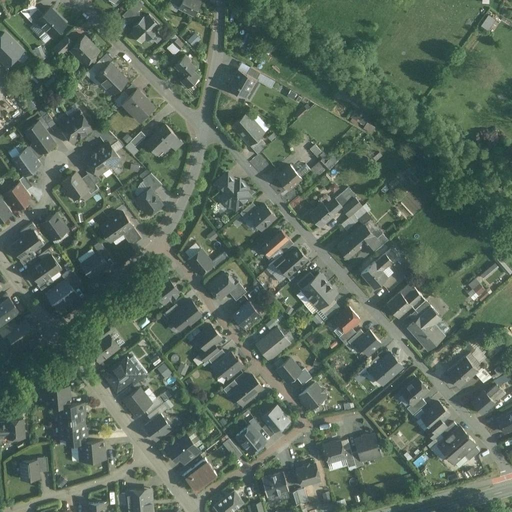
[(169,0),(170,1),(179,6),(179,7),(194,15),(201,0),(200,0),(169,0)]
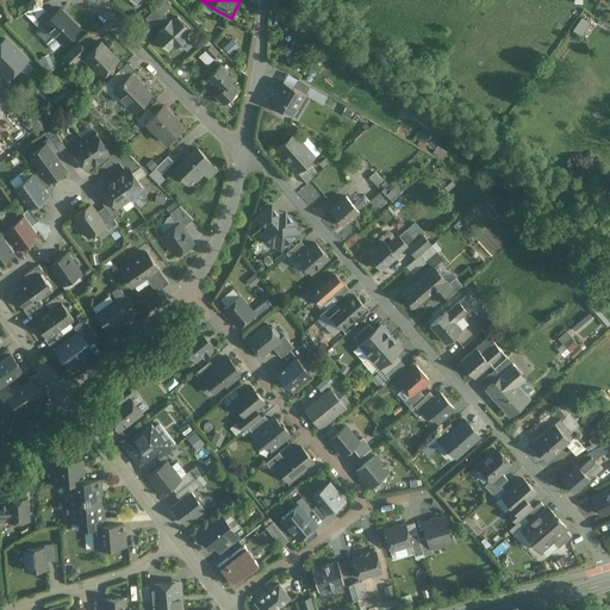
[(162,1),(144,19),(150,25),(155,25),(160,30),(168,22),(165,18),(165,13),(163,12),(168,7),(162,1)]
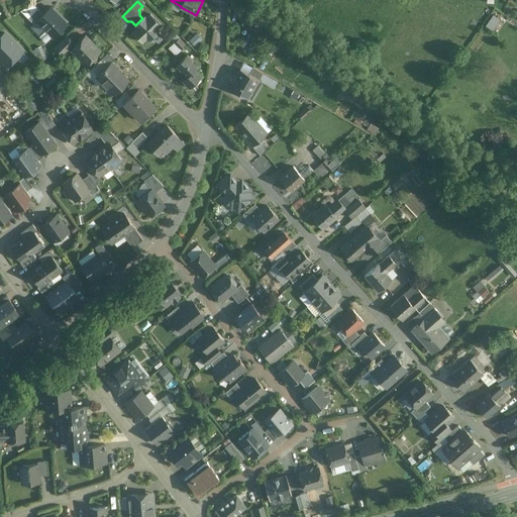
[(33,4),(24,9),(29,14),(26,17),(27,19),(37,9),(33,4)]
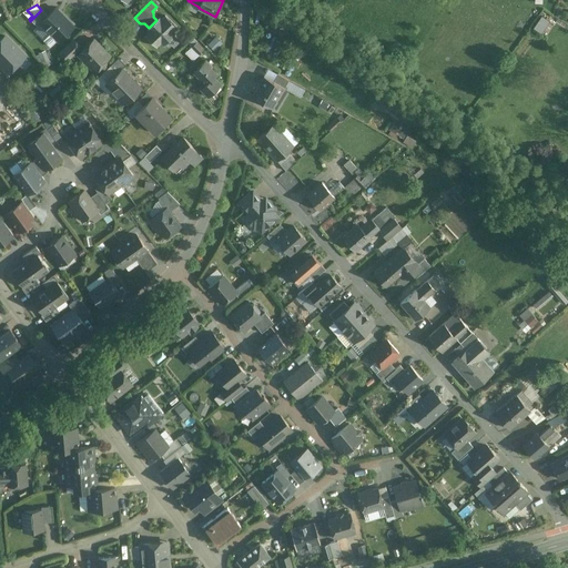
[(72,26),(56,9),(48,17),(40,23),(41,23),(37,28),(34,31),(44,41),(50,47),(57,40),(58,41),(72,26)]
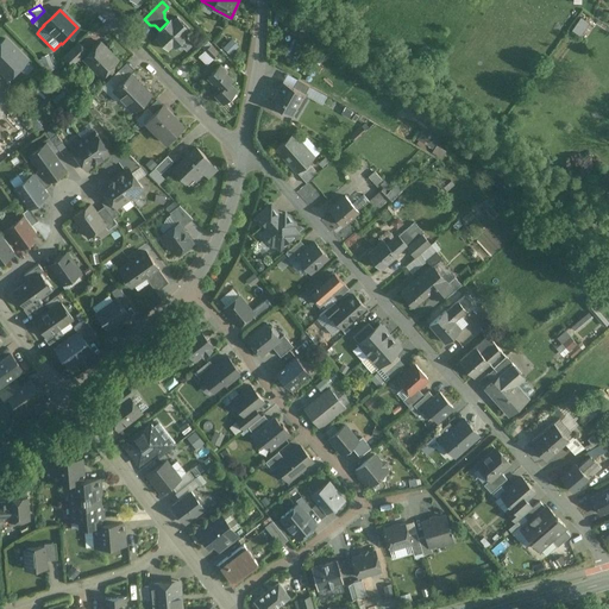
[(44,11),(32,23),(39,30),(44,25),(43,25),(51,18),(44,11)]
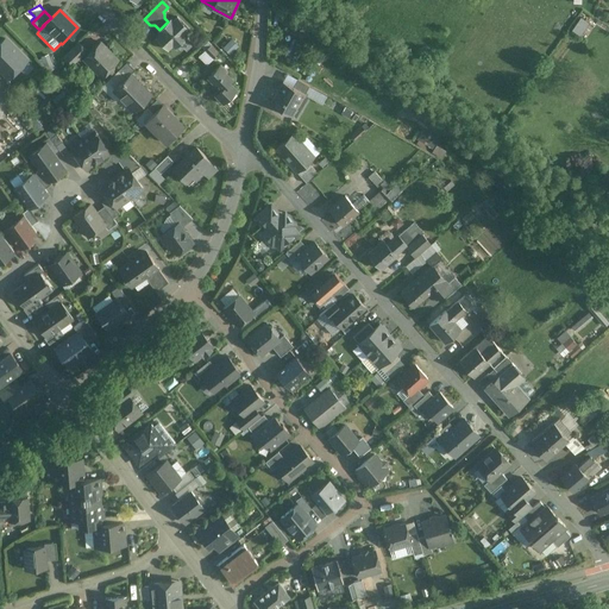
[(579,16),(571,27),(581,35),(589,22),(579,16)]
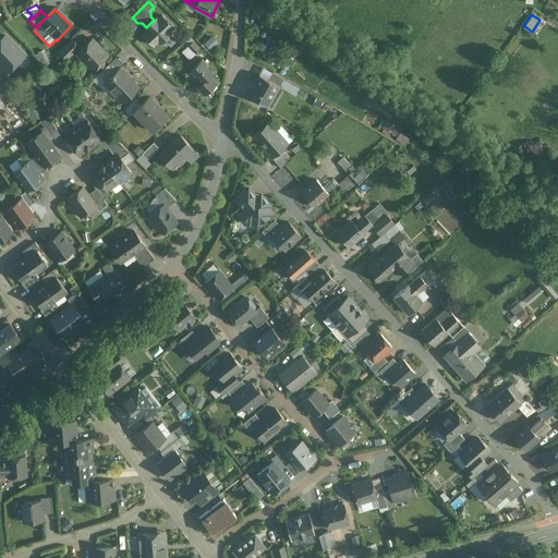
[(146,27),(145,28),(147,31),(143,35),(154,46),(158,43),(160,45),(172,33),(170,31),(173,27),(162,15),(158,20),(157,17),(154,20),(146,27)]
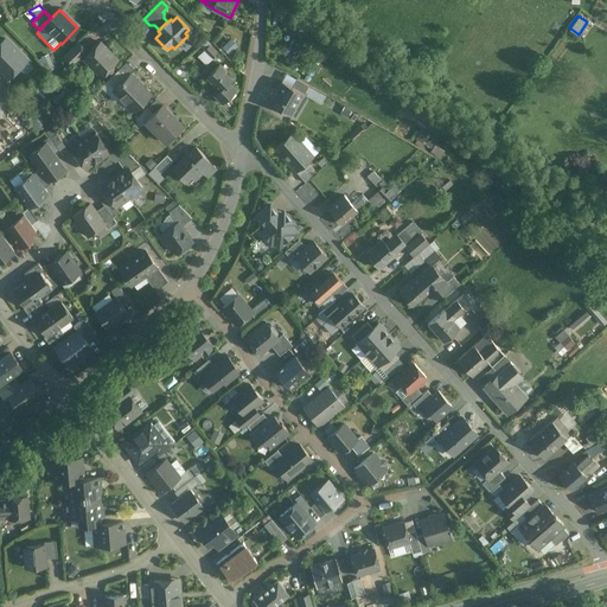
[(0,70),(8,78),(30,58),(6,34),(0,39),(0,70)]
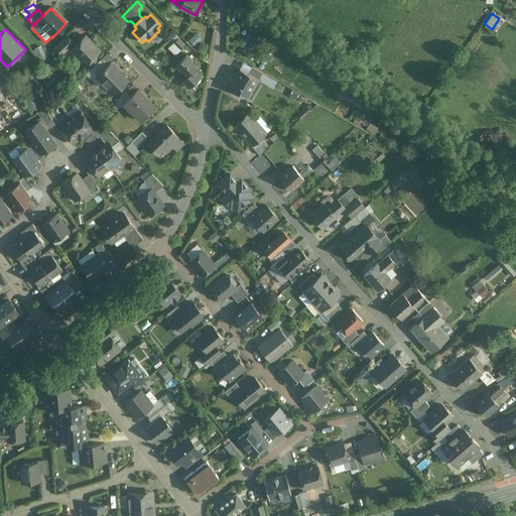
[(189,39),(195,45),(203,38),(197,32),(189,39)]
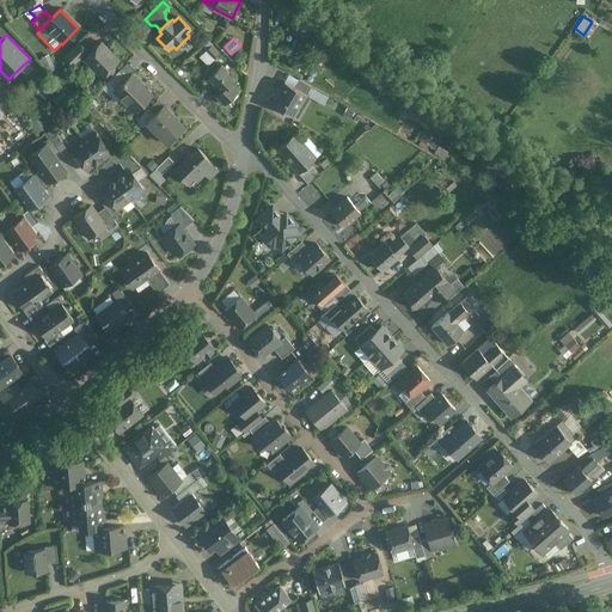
[(118,61),(101,43),(84,59),(102,78),(118,61)]
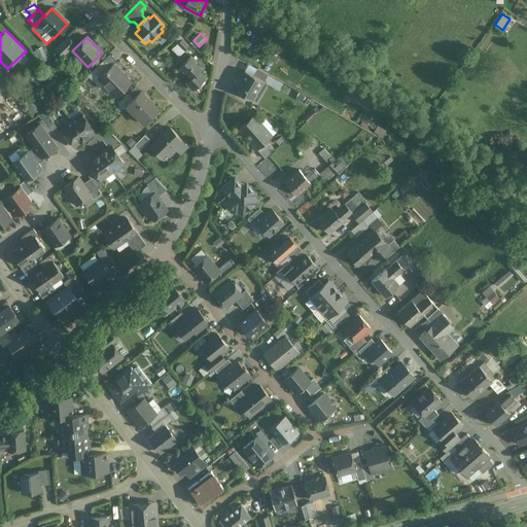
[(69,38),(56,50),(62,57),(75,44),(69,38)]
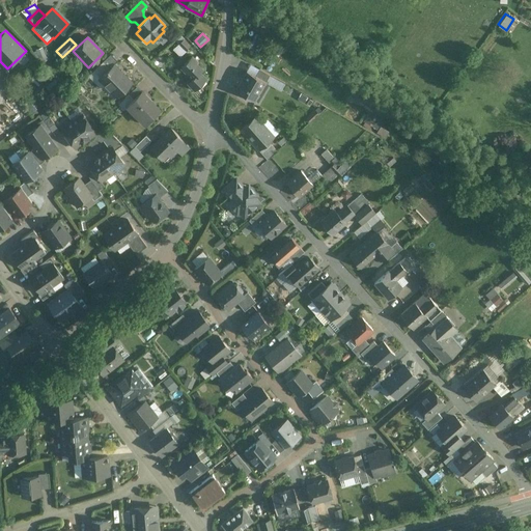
[(190,46),(184,39),(178,45),(185,51),(190,46)]
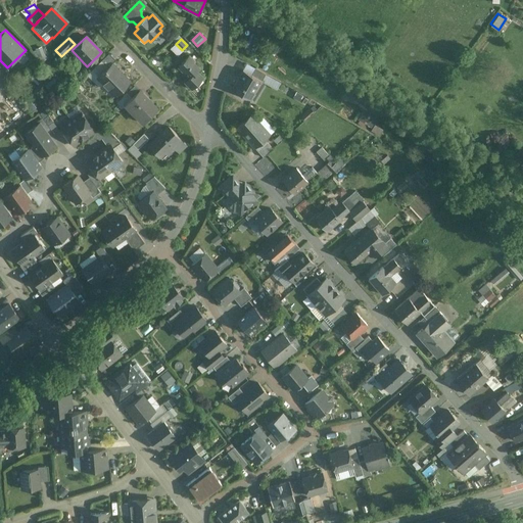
[(108,54),(101,61),(108,67),(112,63),(115,61),(108,54)]
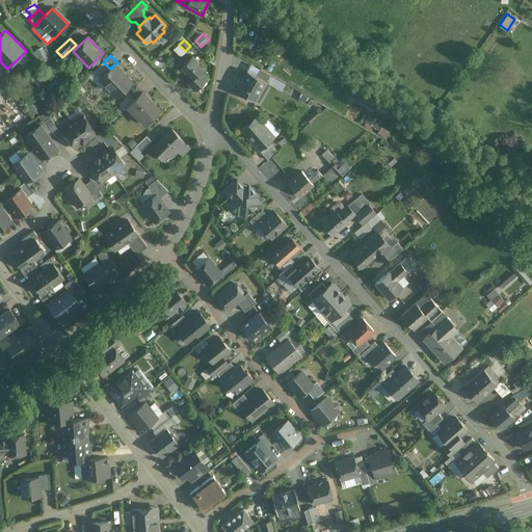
[(198,62),(192,56),(182,68),(193,79),(188,83),(195,90),(206,79),(201,73),(204,70),(197,63),(198,62)]
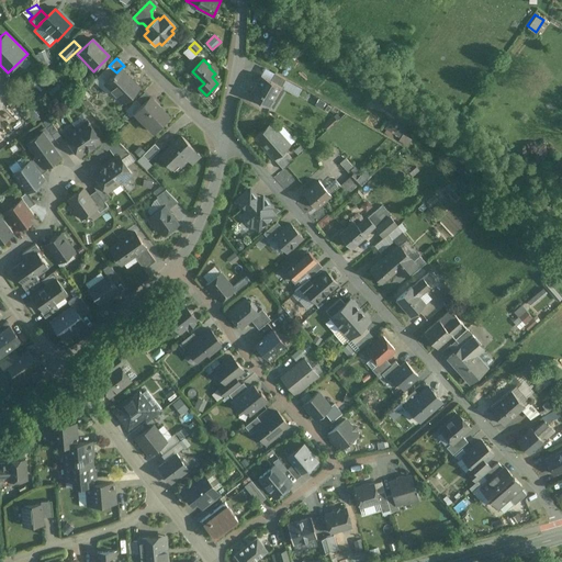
[(109,66),(99,76),(107,83),(116,72),(109,66)]
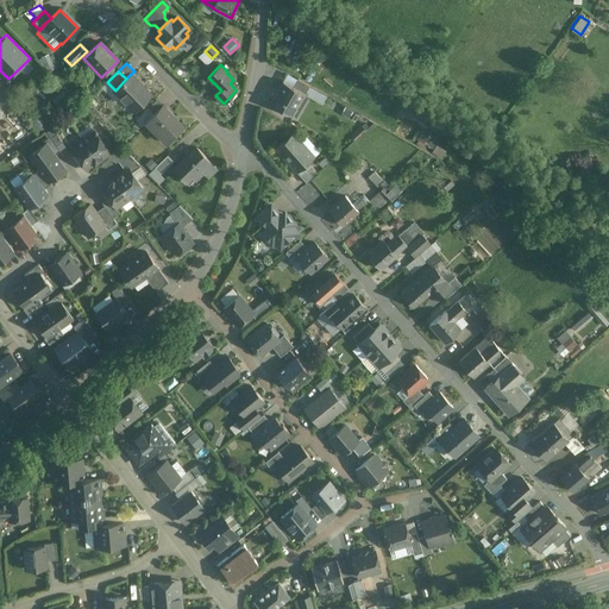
[(151,95),(131,74),(126,79),(115,90),(114,92),(135,112),(151,95)]
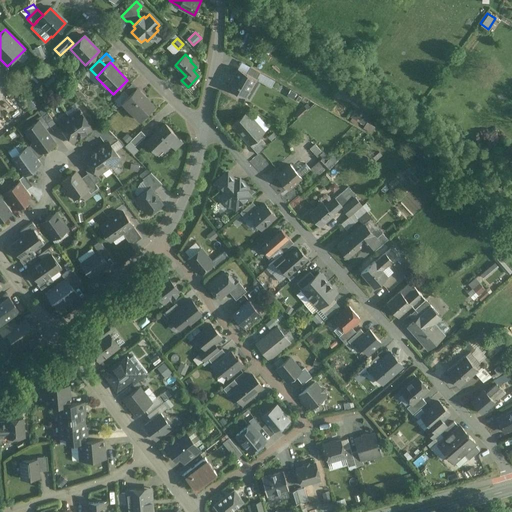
[(251,67),(242,62),(238,69),(247,74),(251,67)]
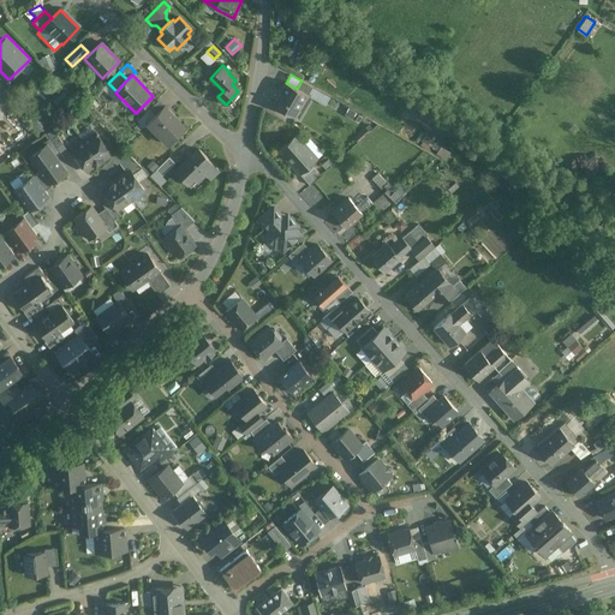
[(314,88),(302,81),(297,89),(309,96),(314,88)]
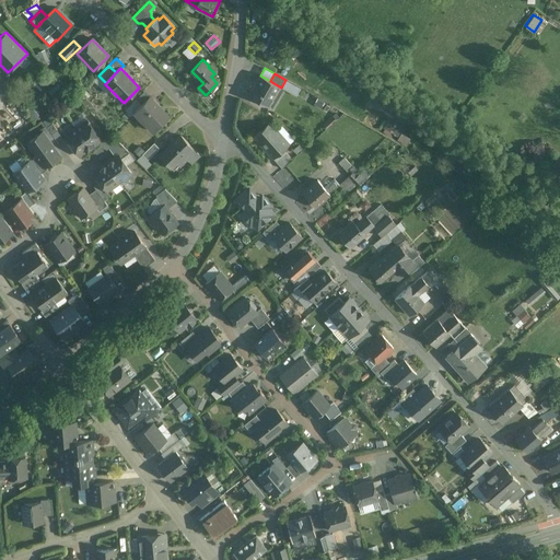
[(260,76),(248,95),(269,107),(281,88),(270,81),(260,76)]
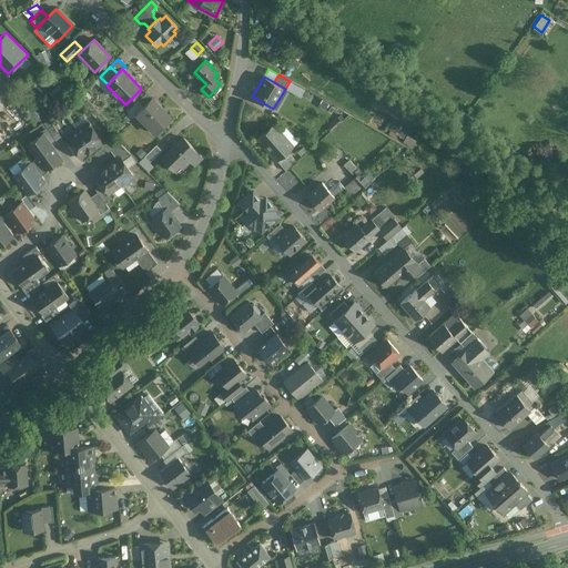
[(145,93),(138,101),(143,107),(151,99),(145,93)]
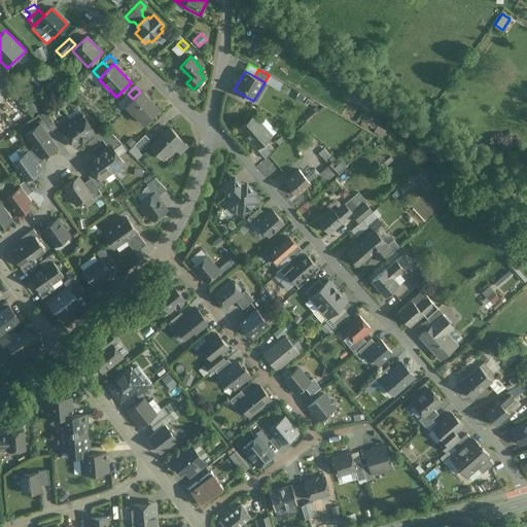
[(159,110),(140,92),(133,99),(127,105),(128,105),(126,107),(142,124),(144,123),(145,124),(159,110)]
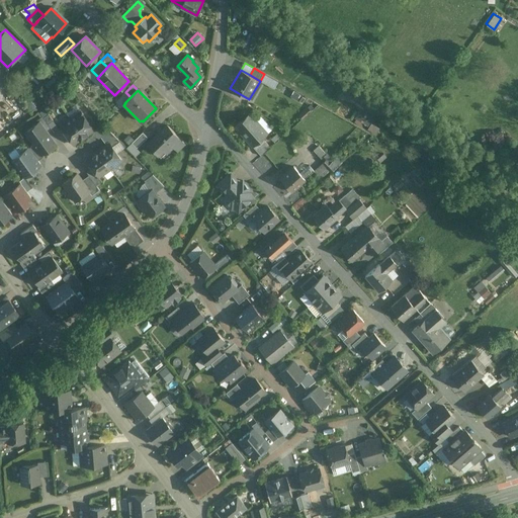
[(125,92),(115,102),(121,107),(123,105),(125,103),(124,103),(131,97),(125,92)]
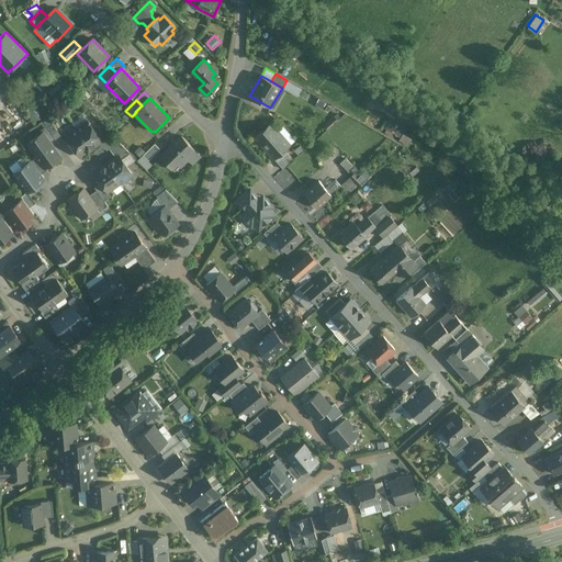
[(102,141),(87,121),(76,128),(90,149),(97,144),(102,141)]
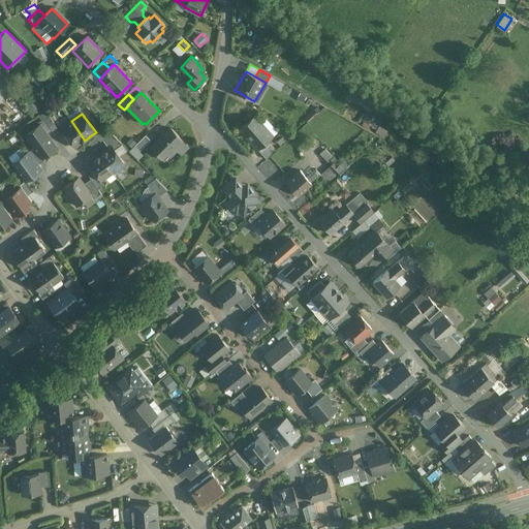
[(273,135),(255,115),(240,128),(258,149),(273,135)]
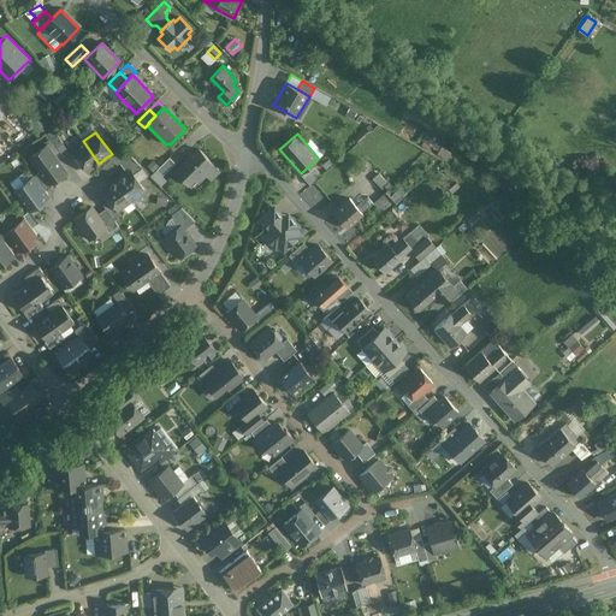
[(442,142),(426,134),(421,142),(437,152),(442,142)]
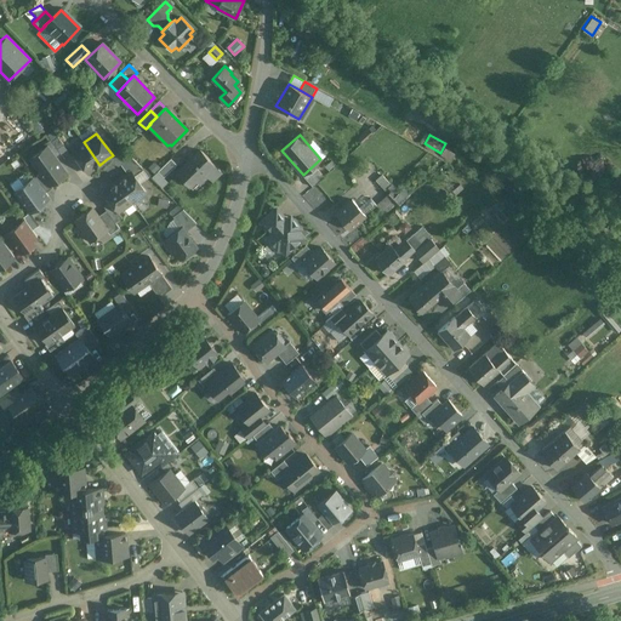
[(57,149),(51,140),(44,144),(49,151),(49,149),(55,159),(61,154),(57,149)]
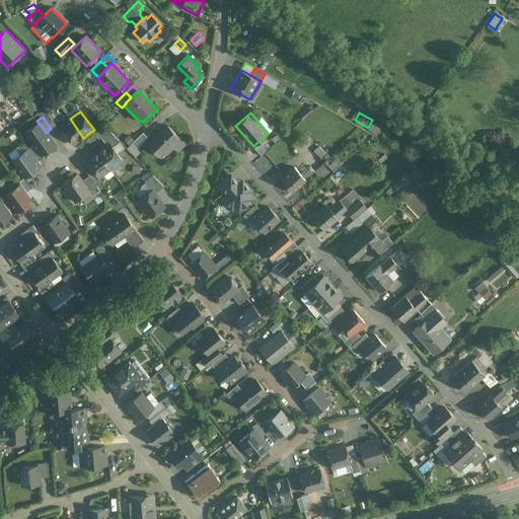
[(70,119),(60,127),(73,145),(83,138),(70,119)]
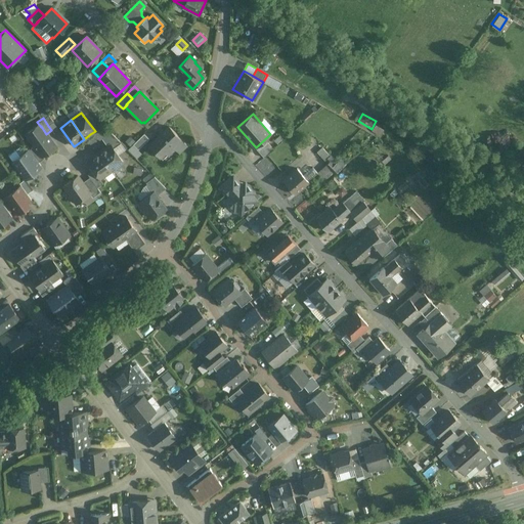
[(53,122),(48,126),(51,130),(54,134),(59,130),(53,122)]
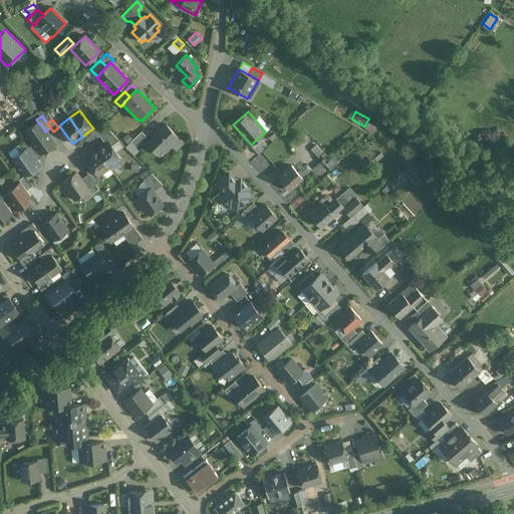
[(364,129),(373,133),(376,126),(367,122),(364,129)]
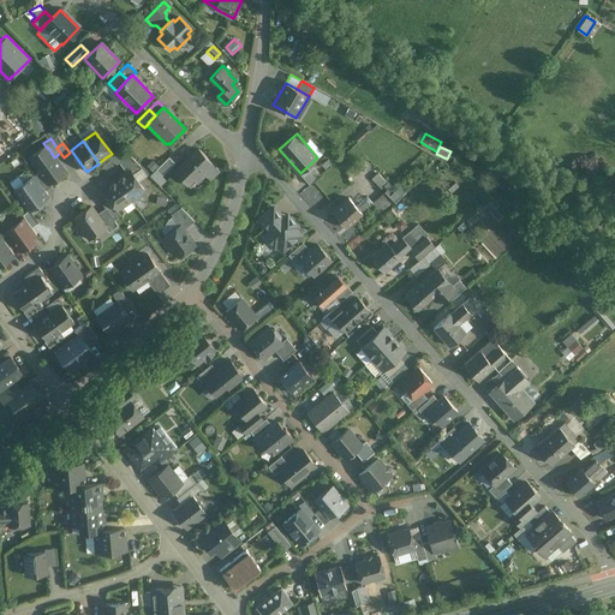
[(54,157),(48,148),(48,149),(33,160),(40,172),(48,184),(49,183),(65,172),(54,157)]
